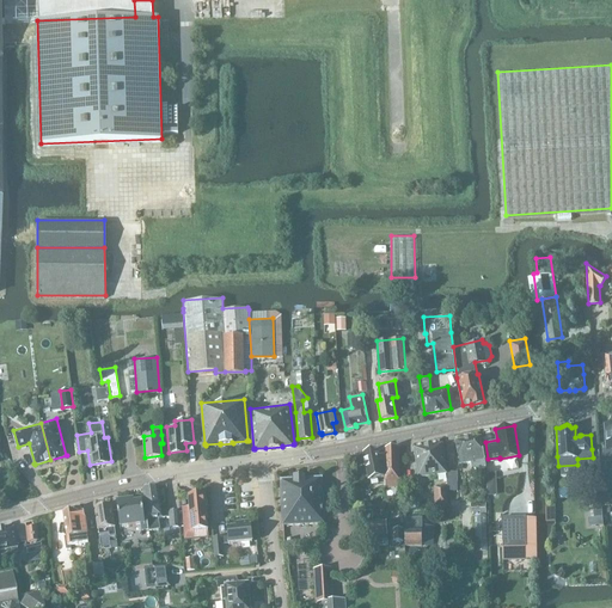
[(485,465),(484,456),(485,456),(481,435),(456,440),(460,461),(471,460),(472,467),(485,465)]
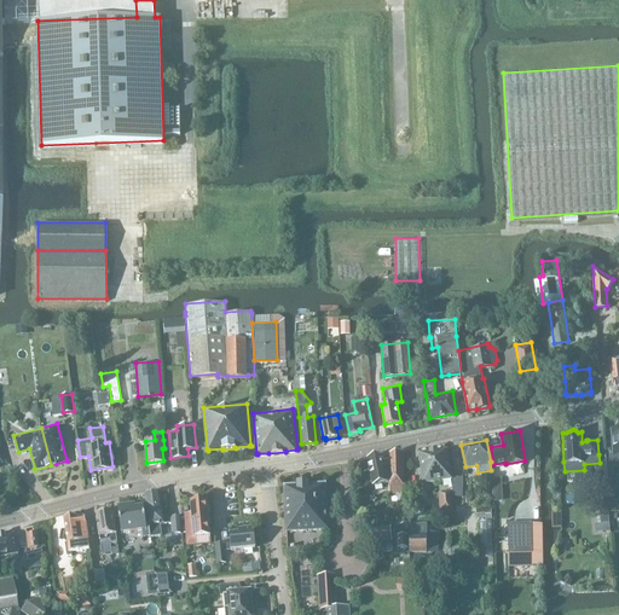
[(418,451),(423,481),(452,477),(447,447),(418,451)]
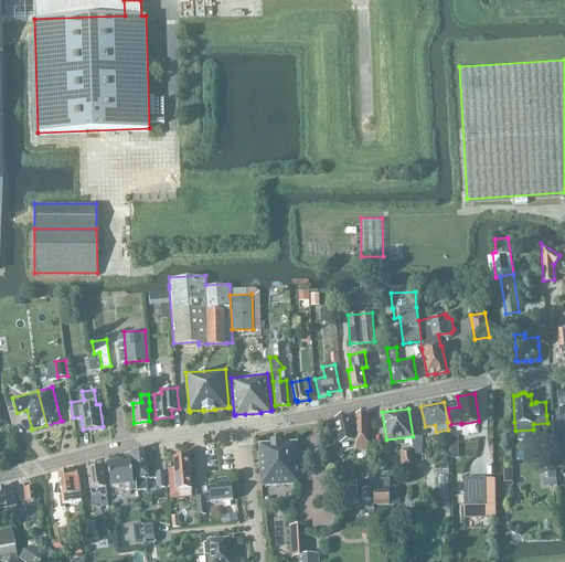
[(354,413),(355,448),(369,447),(368,411),(354,413)]
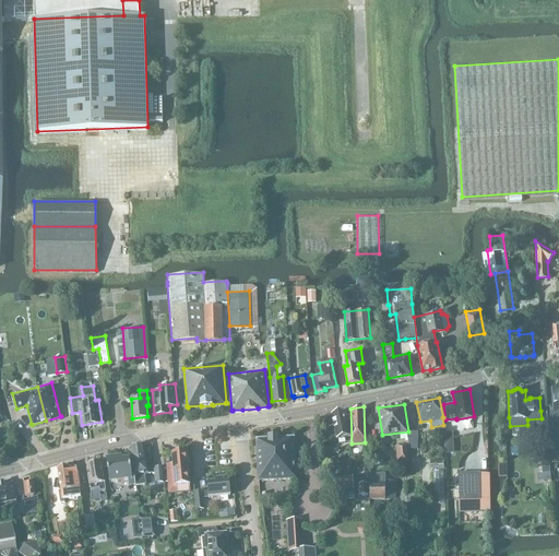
[(345,410),(332,412),(332,413),(335,433),(336,437),(344,436),(351,435),(351,414),(346,414),(345,410)]
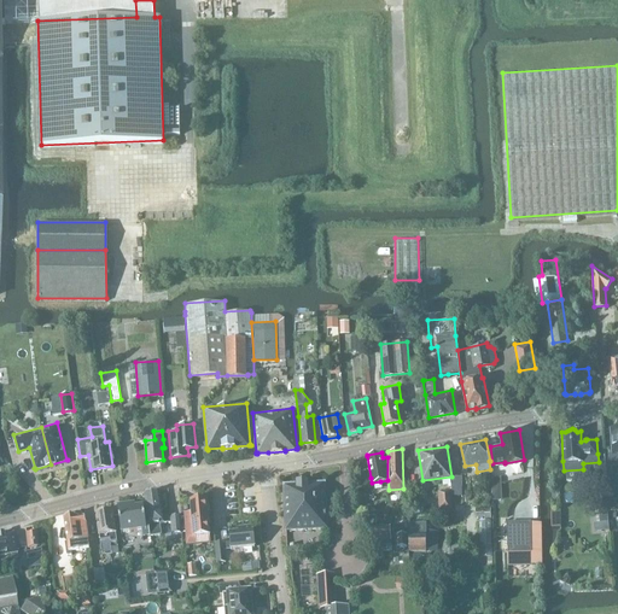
[(501,474),(493,475),(493,498),(502,498),(501,474)]
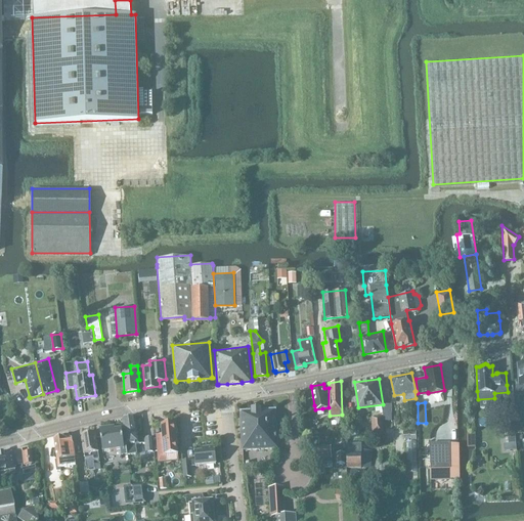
[(241,408),(239,408),(241,409),(242,447),(277,446),(275,408),(275,407),(274,407),(260,407),(259,407),(253,407),(252,407),(252,408),(241,408)]
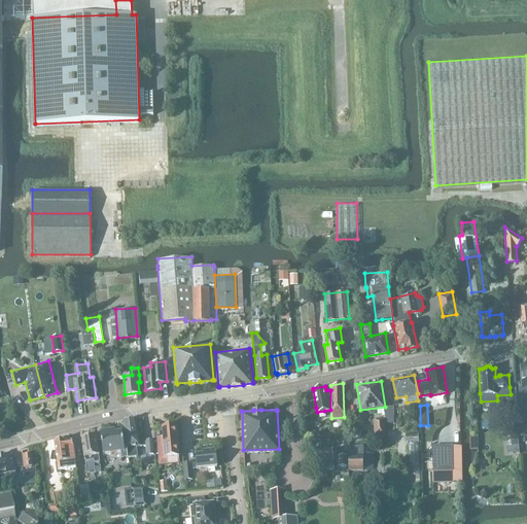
[(526,417),(526,410),(518,410),(519,425),(526,424),(526,417)]
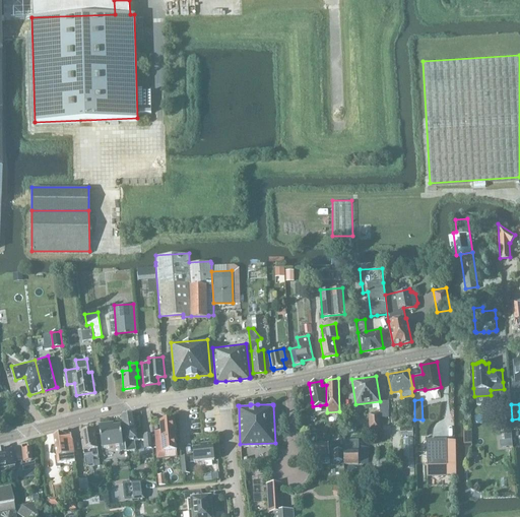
[(369,411),(370,429),(380,429),(379,410),(369,411)]
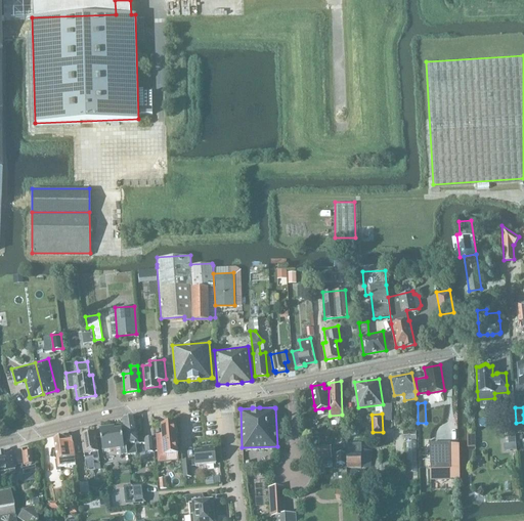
[(123,417),(126,441),(127,451),(128,452),(136,451),(135,442),(138,441),(135,415),(123,417)]
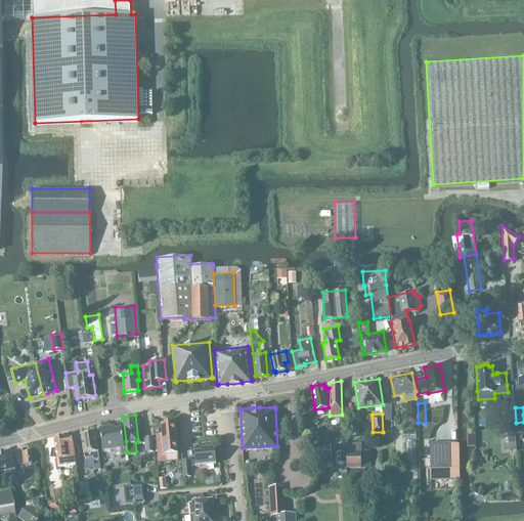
[(157,437),(158,449),(158,454),(178,452),(176,431),(177,430),(177,426),(175,425),(175,422),(162,423),(163,436),(157,437)]
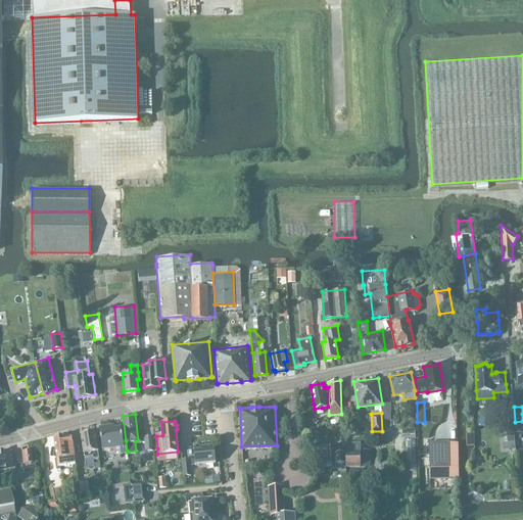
[(127,451),(126,440),(124,441),(122,427),(114,428),(114,425),(108,426),(108,425),(101,426),(101,427),(100,427),(103,450),(120,446),(121,452),(127,451)]
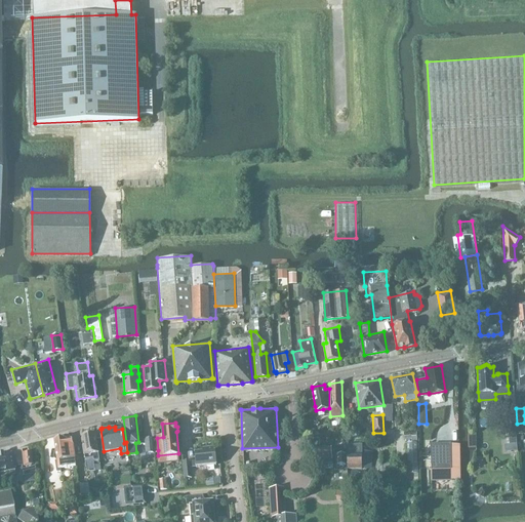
[(404,431),(404,440),(417,439),(416,430),(404,431)]
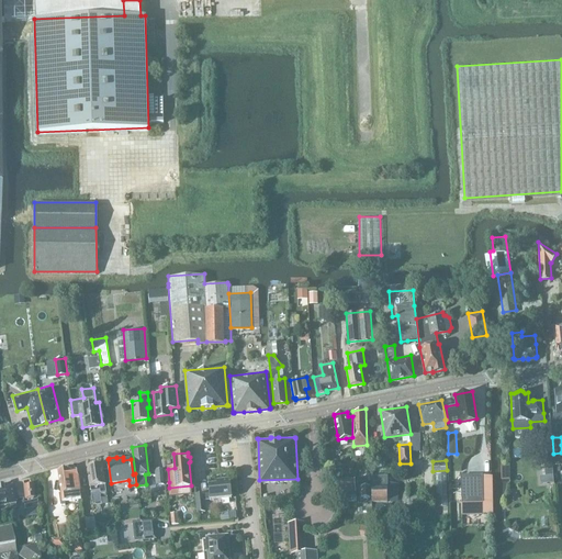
[(552,461),(543,461),(544,474),(553,474),(552,461)]
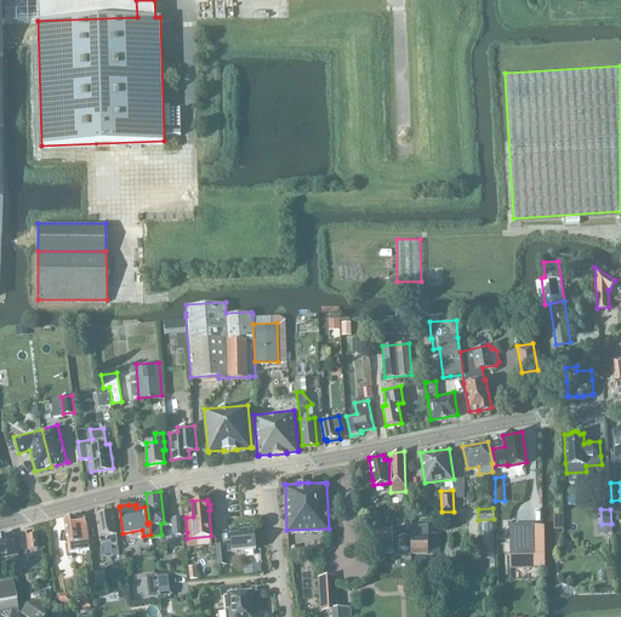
[(96,513),(100,536),(101,542),(110,540),(112,546),(118,544),(113,510),(96,513)]
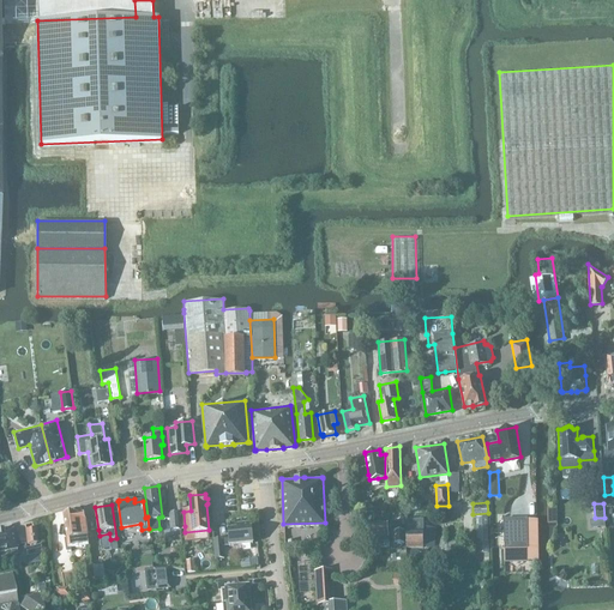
[(65,512),(64,512),(66,529),(65,531),(65,535),(67,536),(67,537),(65,537),(67,549),(71,549),(71,547),(89,544),(88,535),(84,511),(76,512),(76,511),(74,511),(72,508),(66,509),(65,512)]
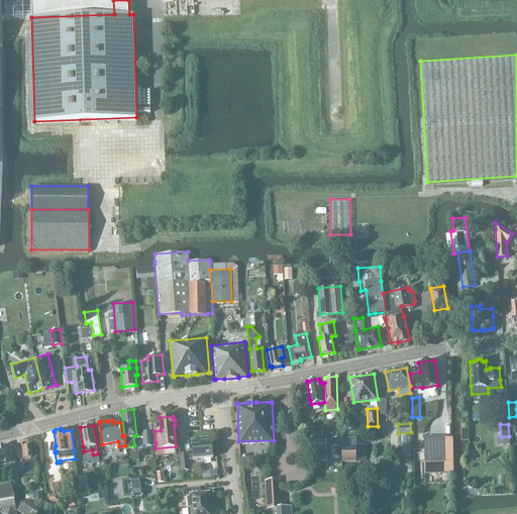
[(142,430),(144,444),(152,443),(150,429),(142,430)]
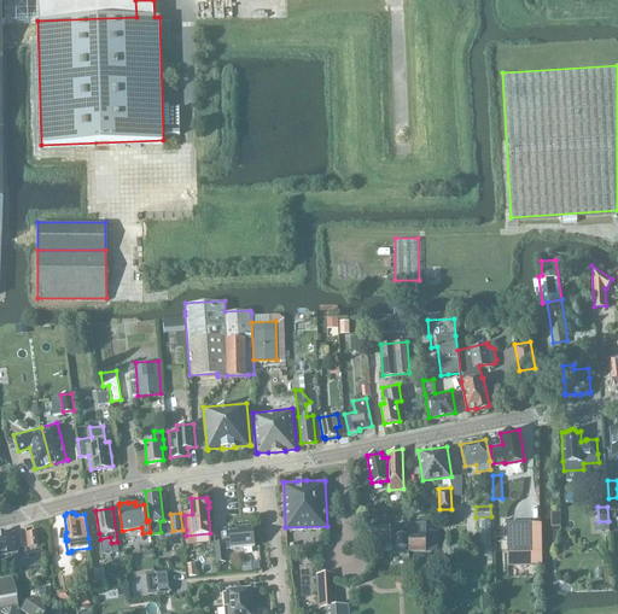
[(507,520),(508,550),(531,549),(530,520),(513,520),(507,520)]
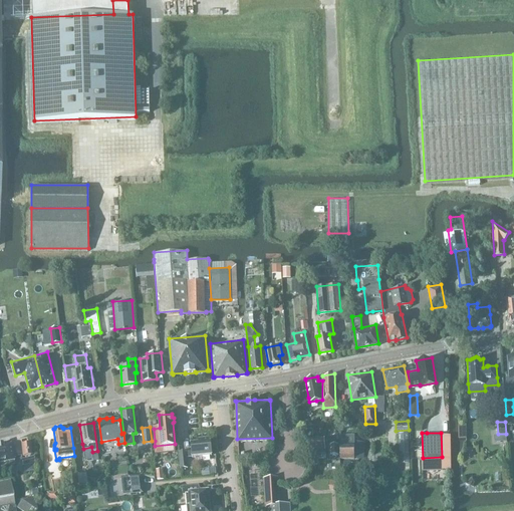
[(179,450),(181,466),(188,466),(187,455),(192,455),(212,453),(211,440),(210,440),(209,436),(202,437),(202,441),(191,442),(192,449),(186,450),(186,449),(179,450)]
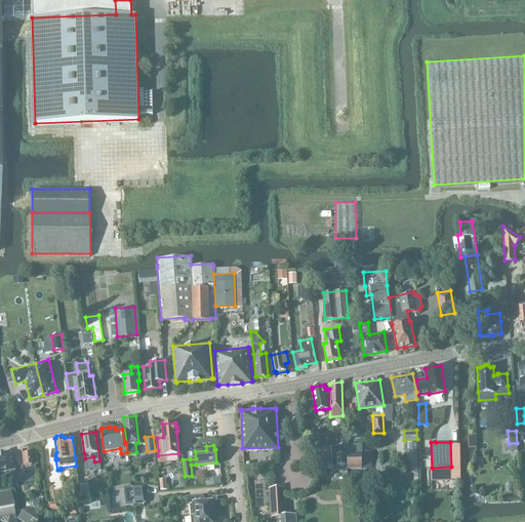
[(316,458),(315,458),(315,463),(322,463),(322,458),(332,457),(331,445),(315,446),(316,458)]
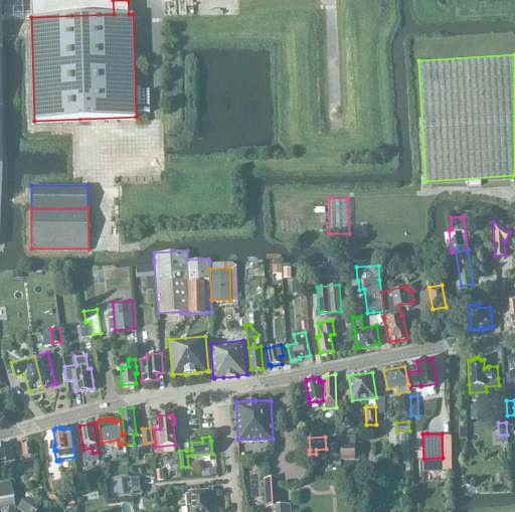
[(0,461),(8,460),(9,465),(14,464),(13,459),(14,459),(11,443),(2,444),(2,443),(0,443),(0,461)]
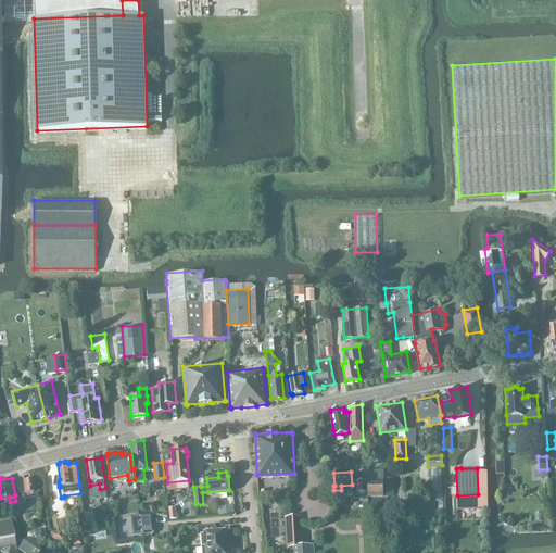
[(24,479),(25,491),(33,490),(32,478),(24,479)]
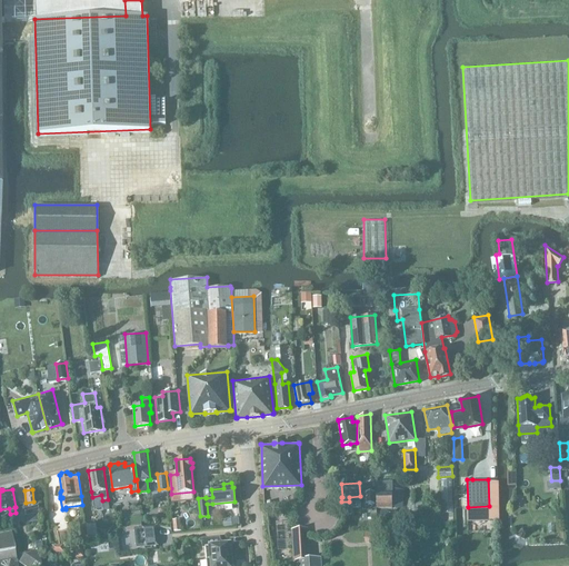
[(376,490),(377,505),(392,505),(392,490),(376,490)]
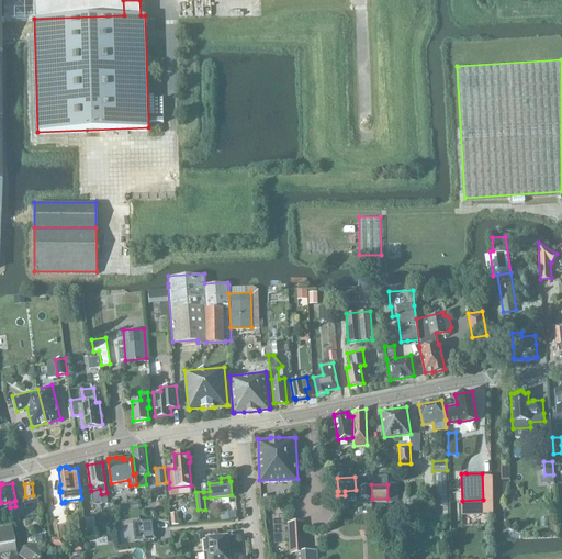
[(23,500),(25,507),(37,505),(36,498),(23,500)]
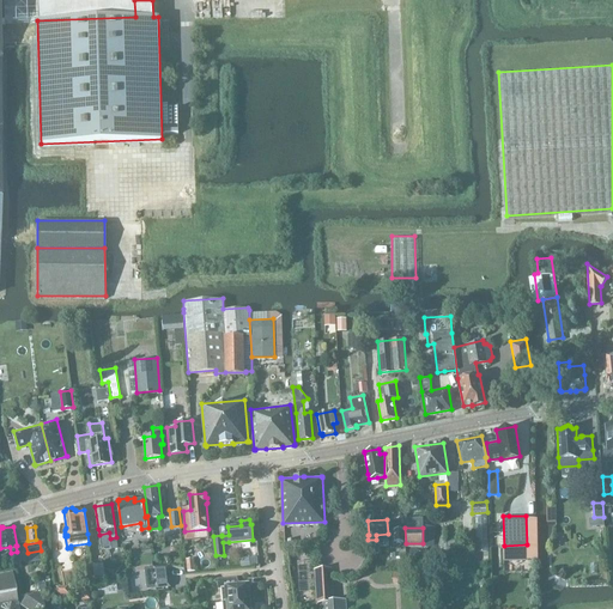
[(195,570),(193,555),(186,556),(188,571),(195,570)]
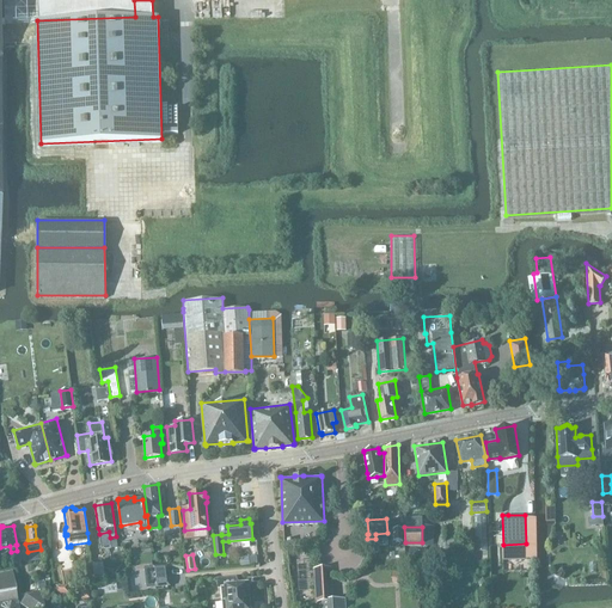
[(103,559),(92,562),(96,581),(106,578),(105,578),(109,577),(108,570),(104,570),(103,559)]
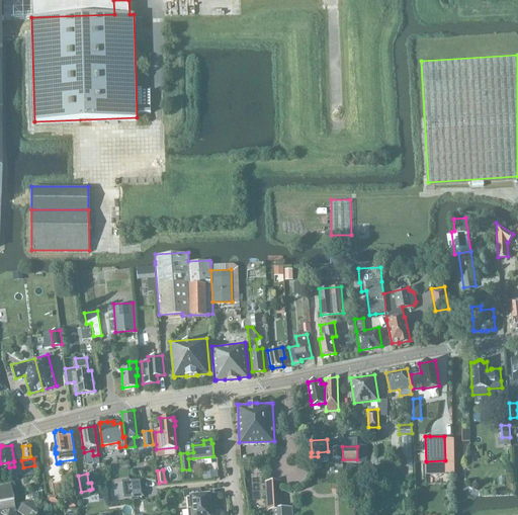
[(142,478),(130,478),(132,496),(144,494),(142,478)]
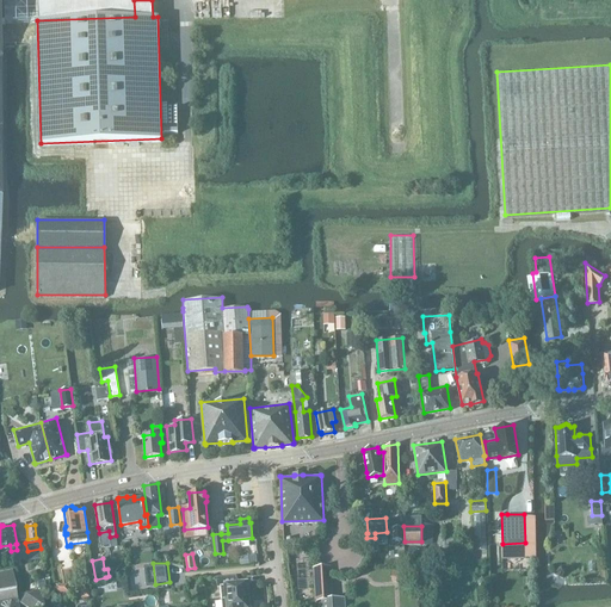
[(320,606),(344,606),(344,596),(332,598),(329,564),(313,565),(316,605),(321,605),(320,606)]
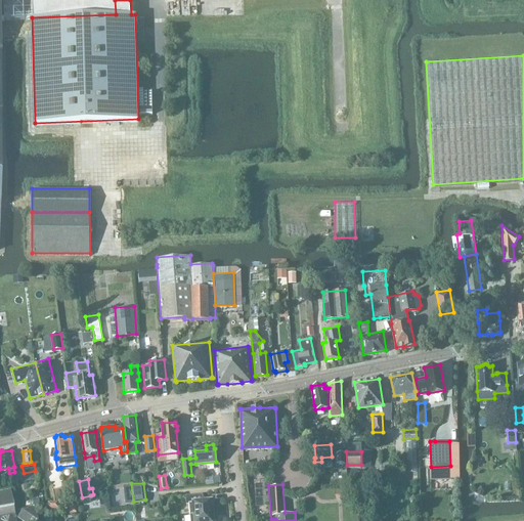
[(63,485),(53,487),(54,498),(66,496),(63,485)]
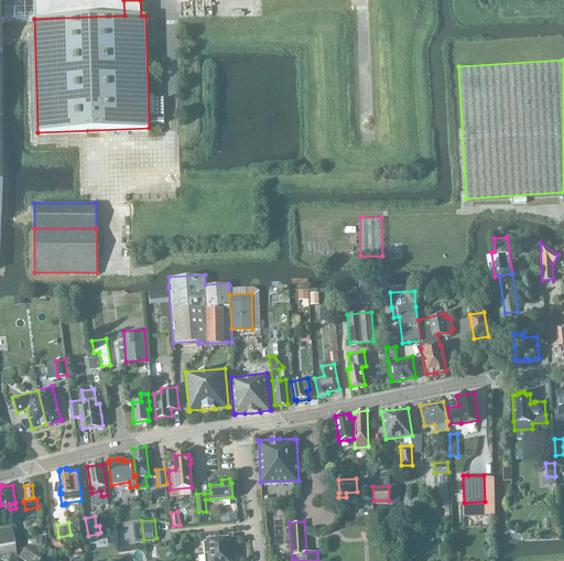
[(0,553),(15,551),(11,526),(0,528),(0,553)]
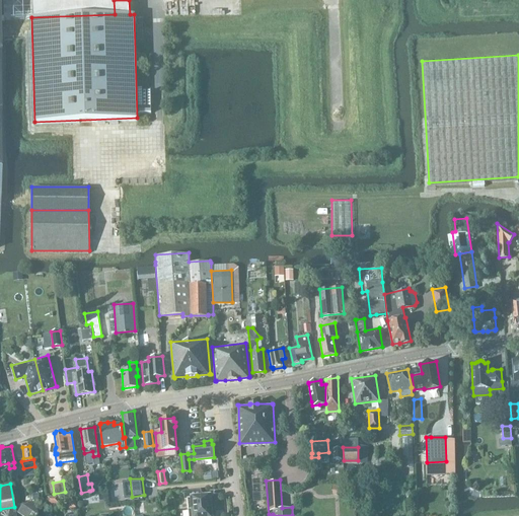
[(188,497),(189,508),(214,506),(213,499),(211,499),(210,495),(202,495),(201,488),(183,489),(184,498),(188,497)]
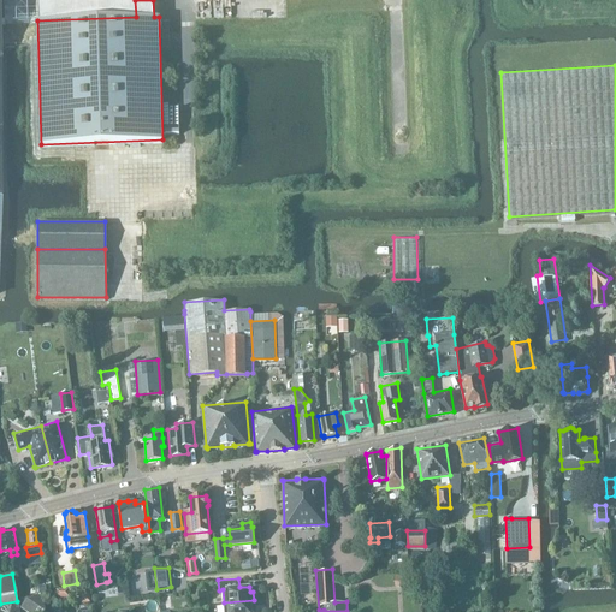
[(21,606),(28,611),(42,611),(45,611),(41,594),(25,598),(21,606)]
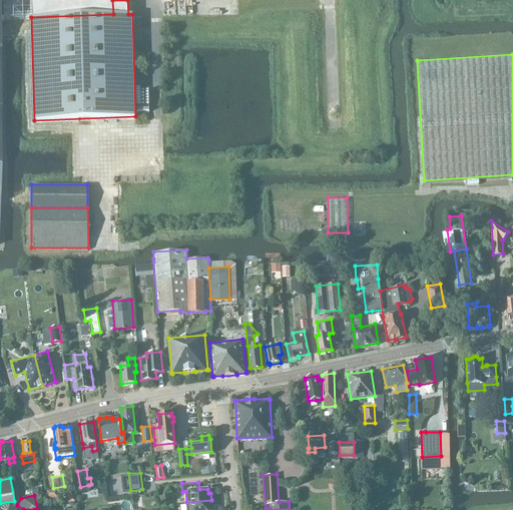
[(211,500),(186,502),(186,509),(209,509),(209,508),(211,508),(211,500)]
